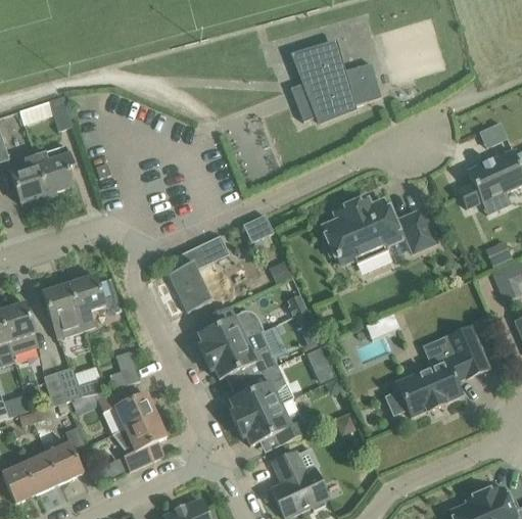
[(303,82),(290,87),(303,121),(317,115),(319,122),(353,108),(352,105),(381,97),(371,62),(345,69),(336,40),(294,56),(303,82)]
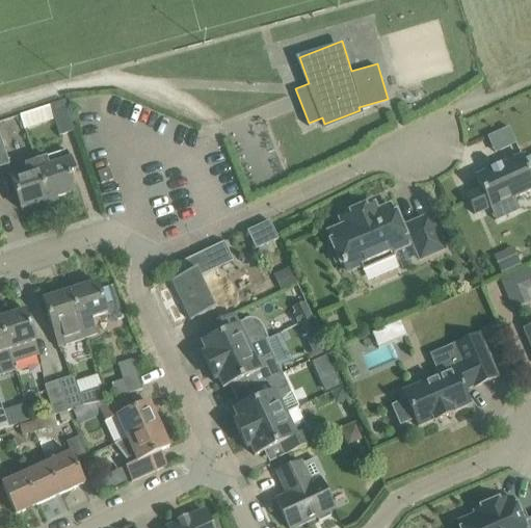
[(55,117),(59,132),(74,128),(64,98),(20,112),(25,127),(55,117)]
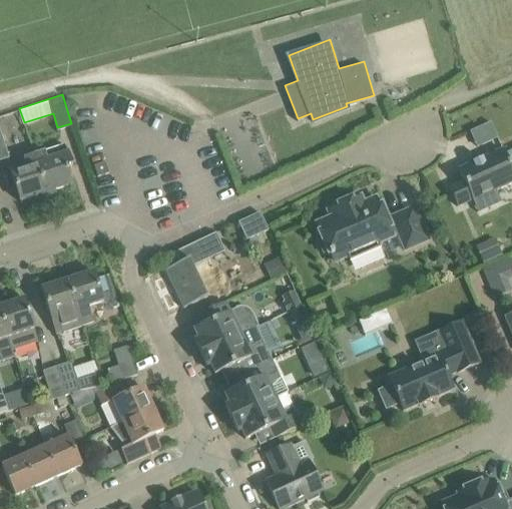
[(489,116),(468,125),(475,141),(496,132),(489,116)]
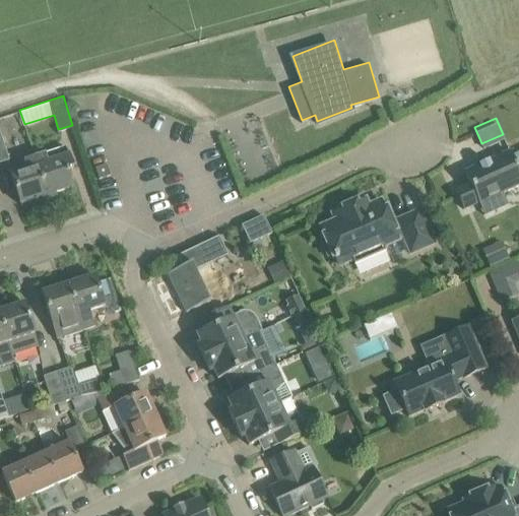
[(65,144),(35,154),(47,193),(58,189),(57,189),(71,184),(71,185),(73,185),(67,169),(73,167),(65,144)]
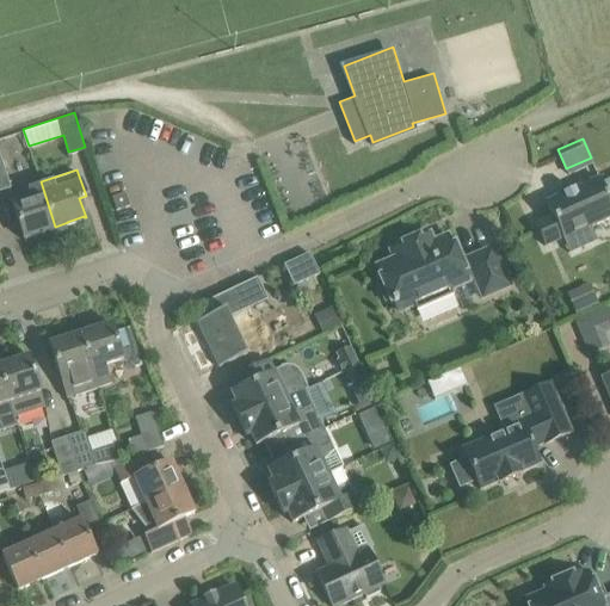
[(552,212),(535,220),(544,242),(562,235),(570,252),(597,240),(589,223),(609,214),(609,175),(603,179),(604,180),(602,181),(599,174),(546,199),(552,212)]
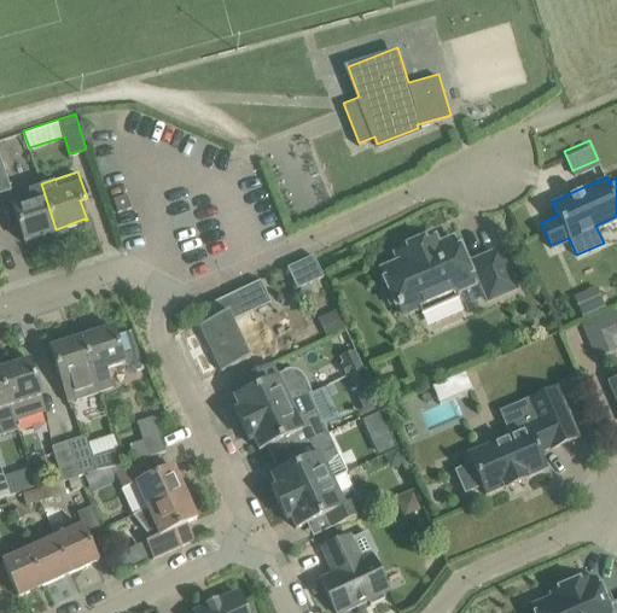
[(56,229),(41,184),(10,193),(24,240),(27,239),(27,238),(42,233),(42,234),(56,229)]
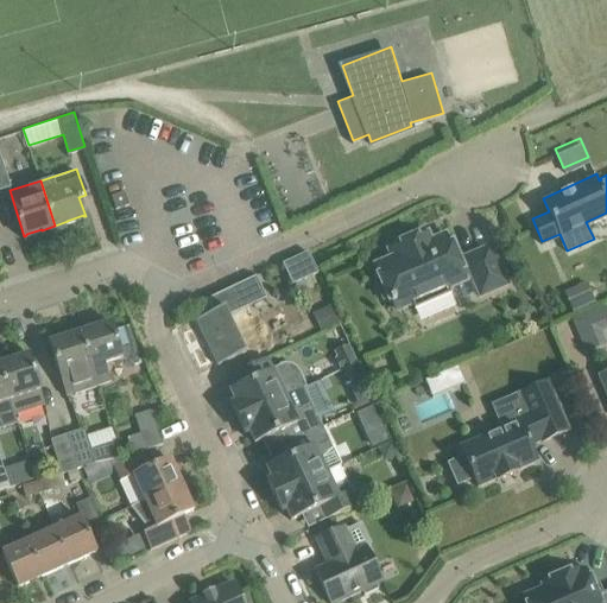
[(111,194),(115,207),(128,202),(125,189),(111,194)]
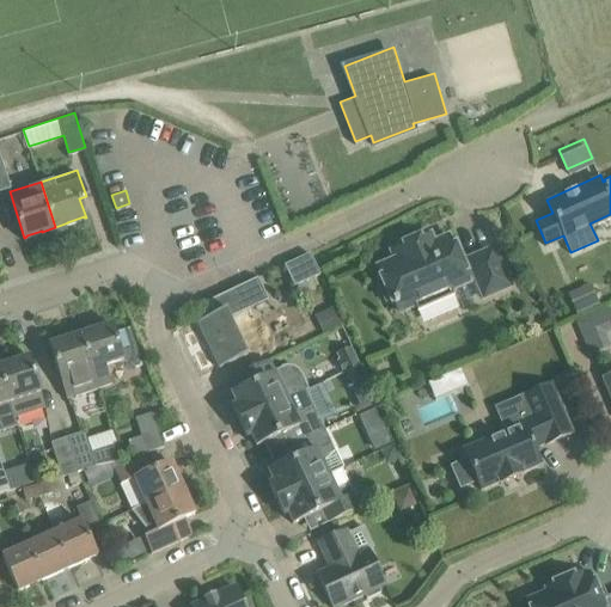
[(383,277),(377,280),(385,299),(391,296),(397,310),(415,301),(417,308),(454,292),(451,286),(475,275),(483,295),(511,283),(494,244),(466,256),(466,257),(460,259),(450,233),(434,240),(429,231),(392,247),(396,257),(378,264),(383,277)]
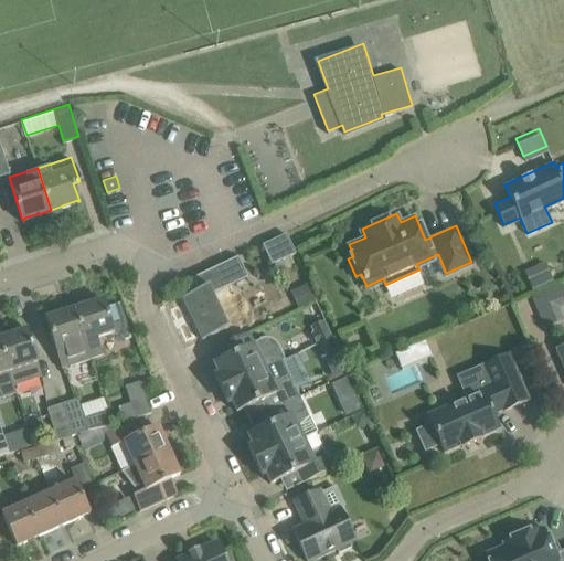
[(286,231),(273,237),(283,257),(296,251),(286,231)]
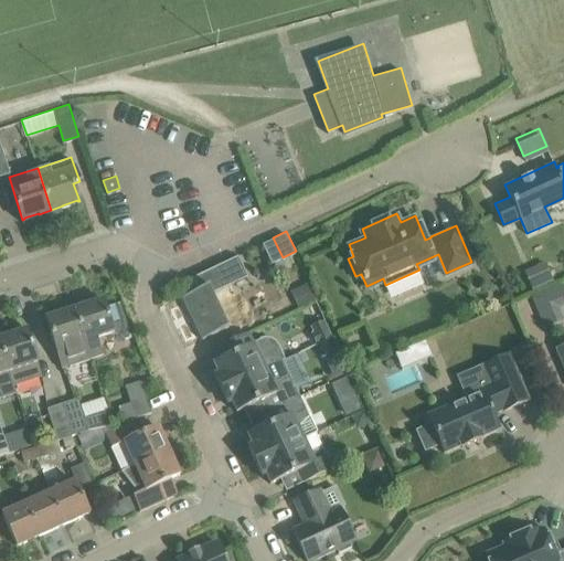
[(182,295),(202,337),(229,325),(212,290),(247,274),(237,254),(192,275),(198,287),(182,295)]
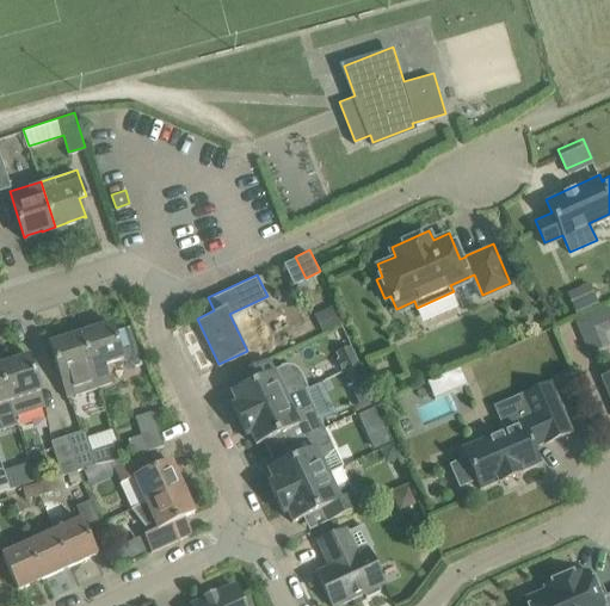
[(567,290),(575,309),(598,300),(589,280),(573,288),(567,290)]
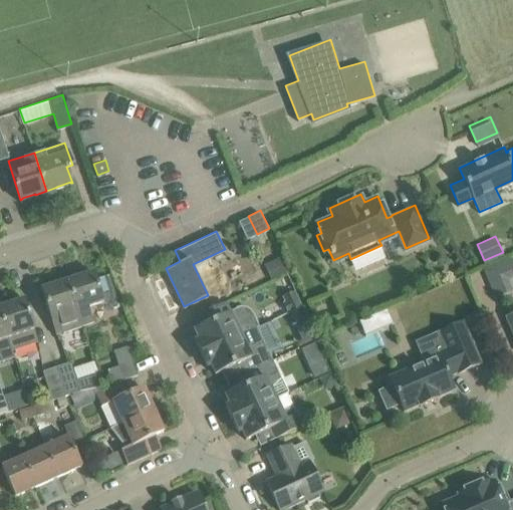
[(482,264),(493,294),(512,287),(508,275),(512,273),(512,259),(511,254),(482,264)]
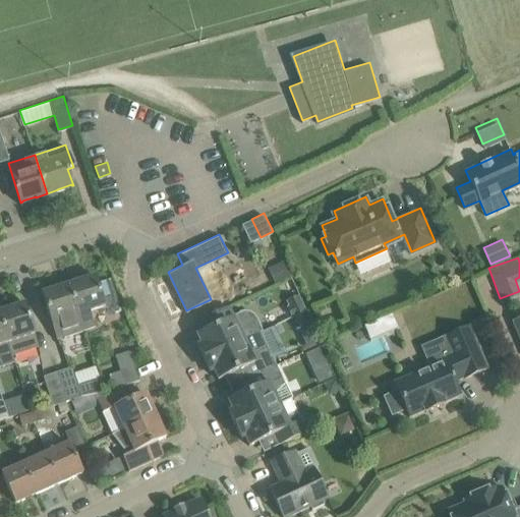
[(268,265),(275,281),(290,274),(282,259),(268,265)]
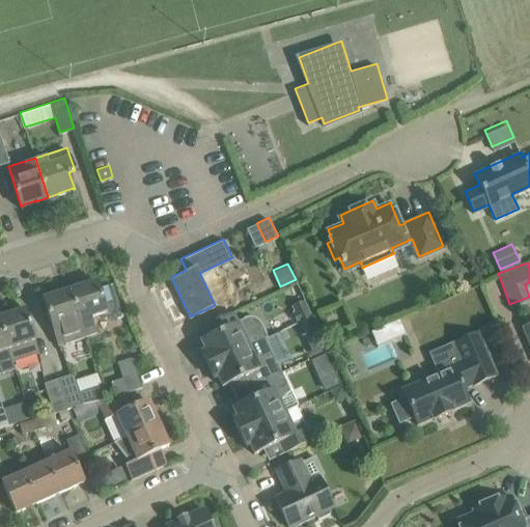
[(81,283),(70,287),(85,333),(95,330),(90,315),(107,310),(117,316),(123,314),(112,282),(99,286),(96,278),(94,279),(95,280),(81,284),(81,283)]
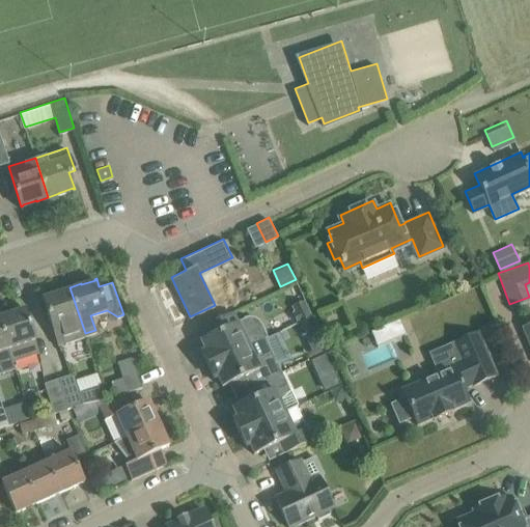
[(85,333),(70,287),(58,292),(59,292),(45,296),(45,295),(43,296),(58,342),(85,333)]
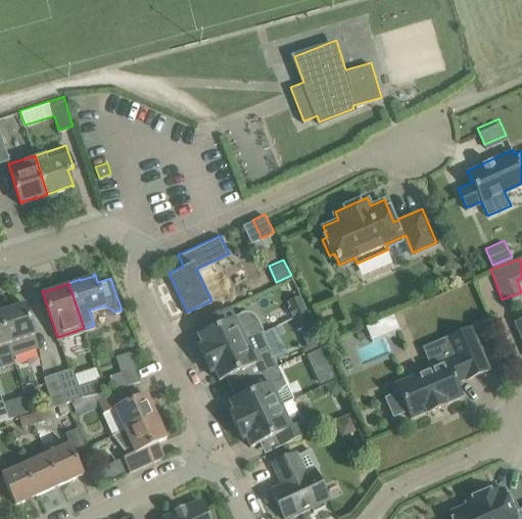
[(289,304),(287,305),(286,305),(291,316),(306,309),(299,294),(287,299),(289,304)]
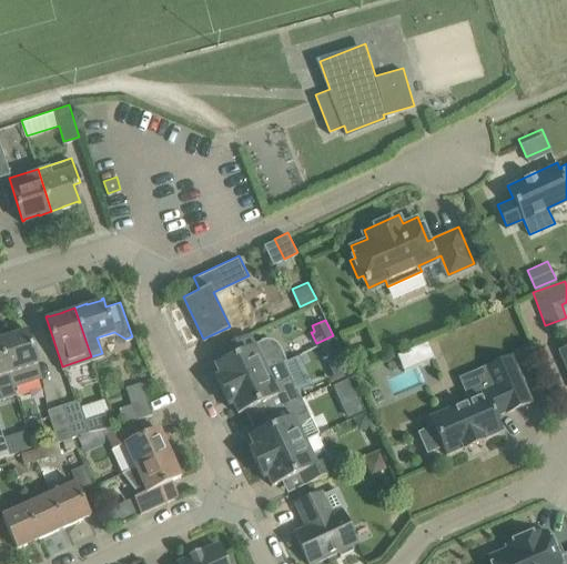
[(0,345),(8,371),(12,384),(38,376),(33,363),(37,362),(27,329),(24,329),(24,330),(10,334),(0,336),(0,345)]
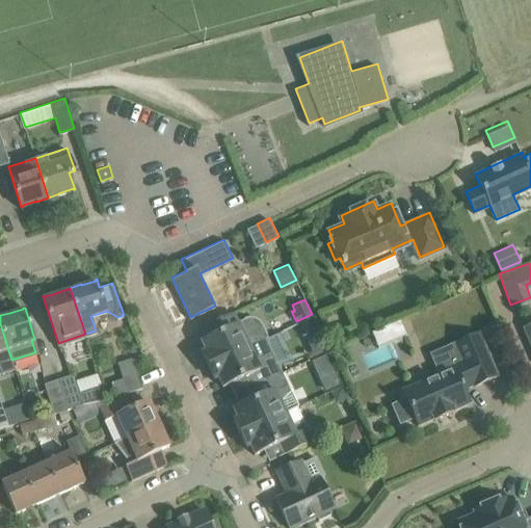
[(202,351),(208,364),(266,337),(268,336),(259,317),(254,315),(250,314),(246,314),(237,318),(234,310),(205,324),(210,336),(201,340),(206,349),(202,351)]
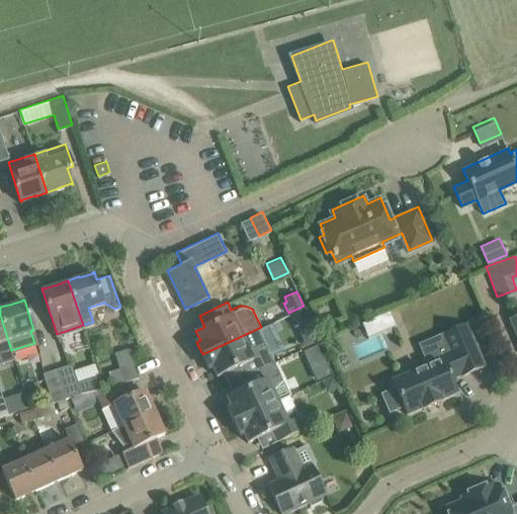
[(390,311),(362,317),(364,329),(392,323),(390,311)]
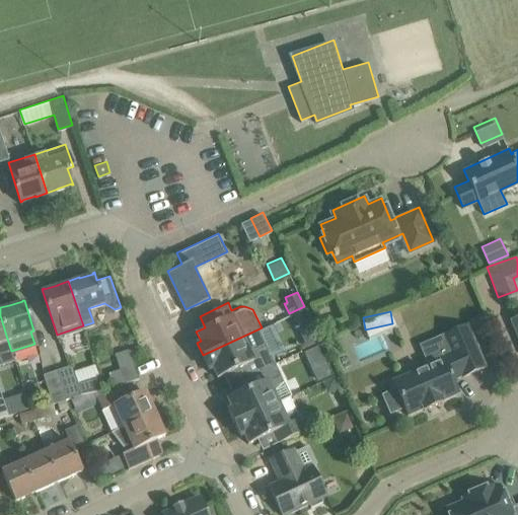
[(0,362),(13,358),(11,351),(7,339),(0,315),(0,362)]
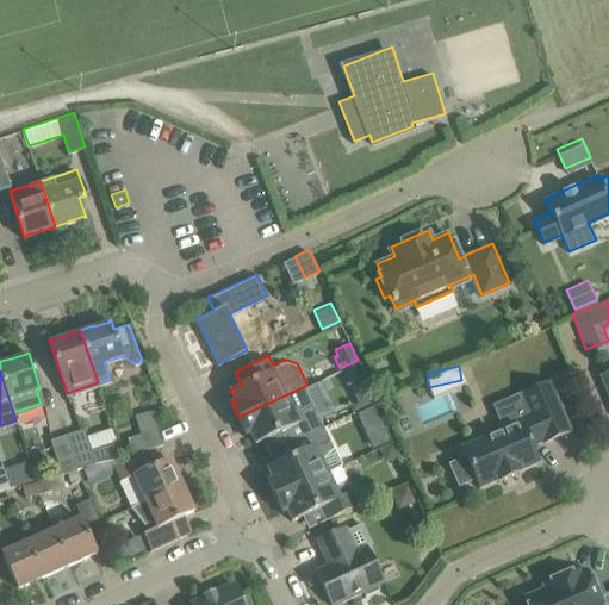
[(465,455),(449,462),(459,484),(476,476),(479,485),(497,478),(498,479),(521,469),(520,467),(539,460),(532,443),(542,438),(544,441),(570,429),(548,379),(522,391),(532,412),(503,425),(504,428),(461,446),(465,455)]
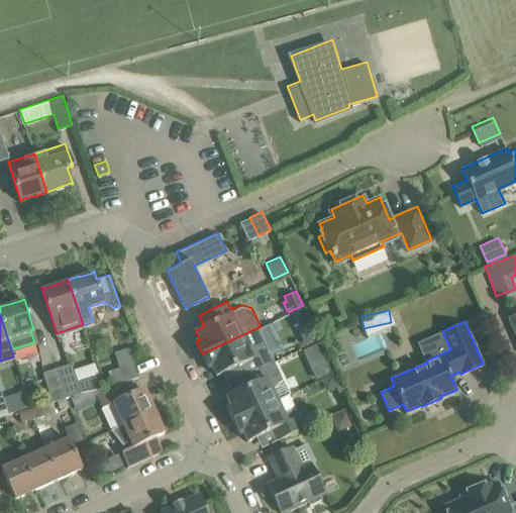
[(308,322),(297,327),(305,343),(316,338),(308,322)]
